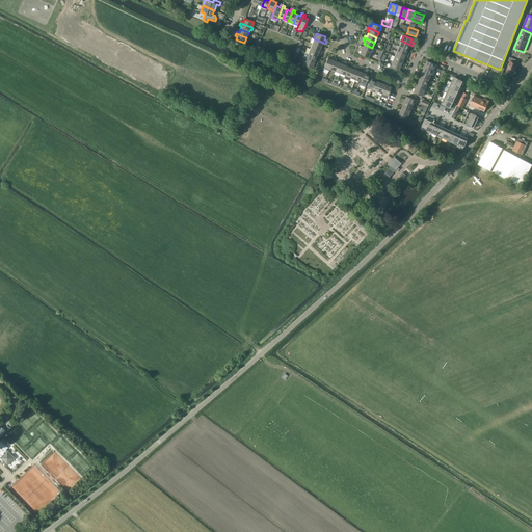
[(324,46),(325,44),(314,38),(312,44),(321,48),(322,45),(324,46)]
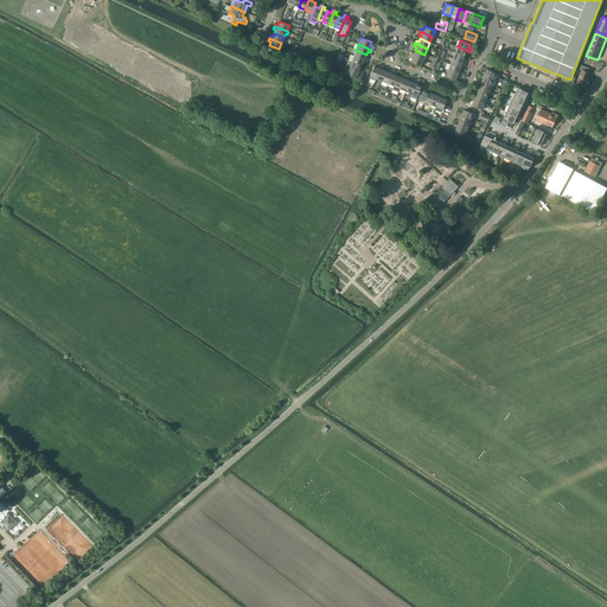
[(458,48),(455,52),(465,57),(466,53),(470,55),(471,52),(458,46),(458,48)]
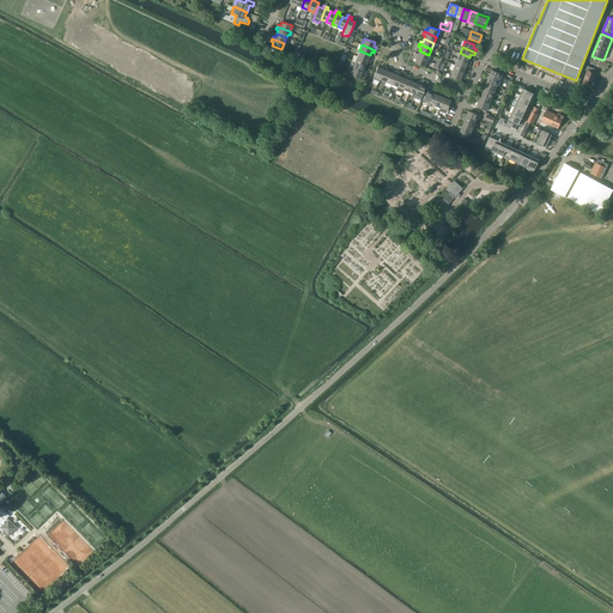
[(370,62),(371,59),(369,59),(370,55),(359,50),(357,56),(370,62)]
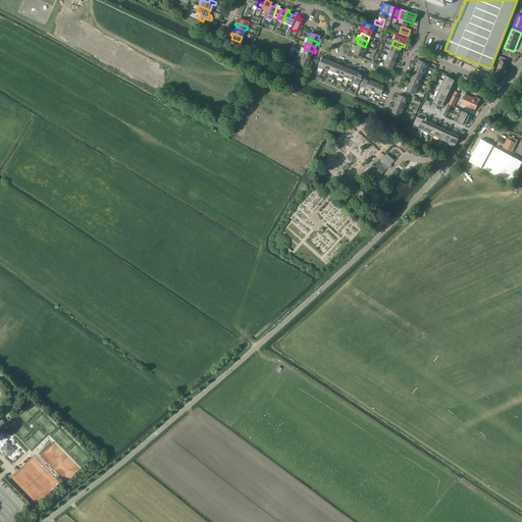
[(365,47),(357,43),(356,46),(354,45),(353,47),(363,52),(365,47)]
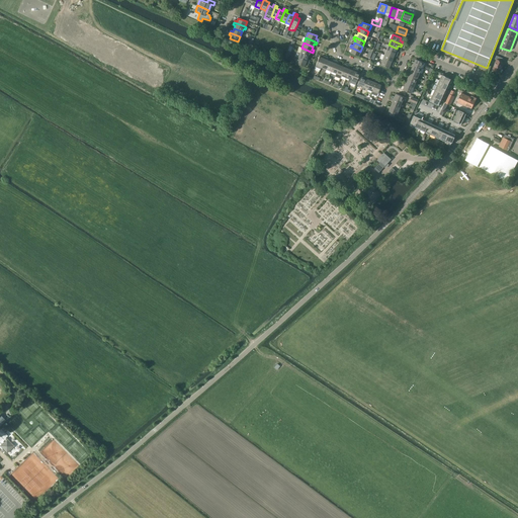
[(389,45),(386,50),(398,55),(398,53),(399,52),(396,51),(397,49),(389,45)]
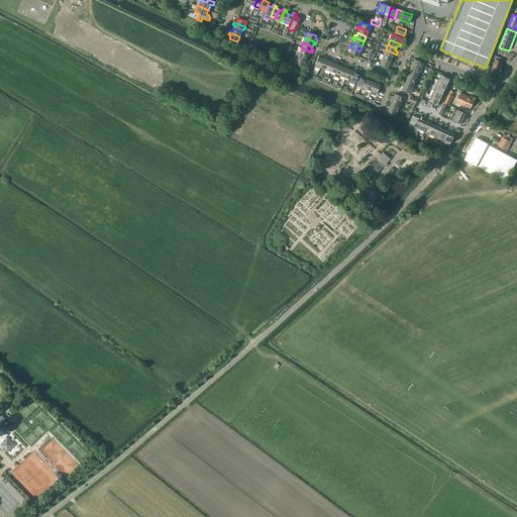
[(357,57),(359,52),(349,46),(348,48),(350,49),(349,53),(357,57)]
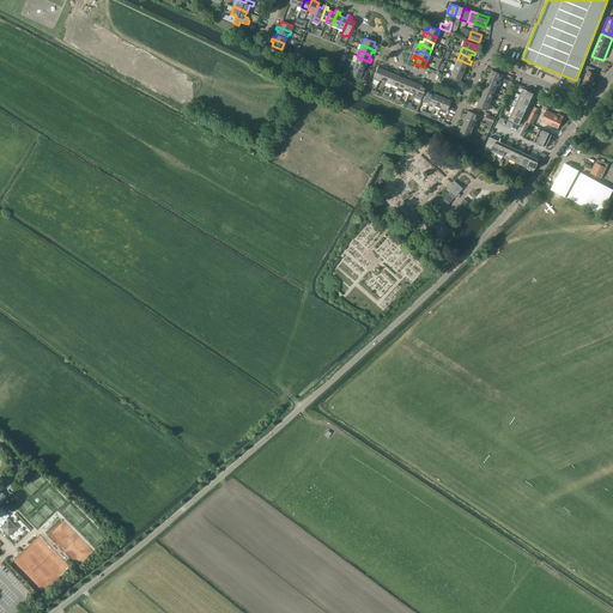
[(369,65),(370,62),(357,56),(354,62),(364,67),(366,64),(369,65)]
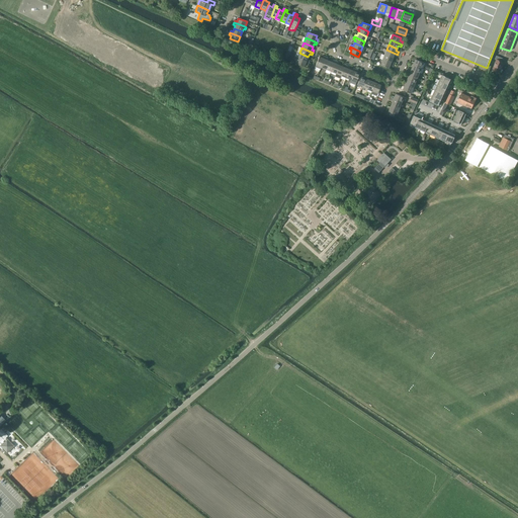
[(386,50),(384,55),(393,59),(394,56),(397,57),(397,55),(398,55),(386,50)]
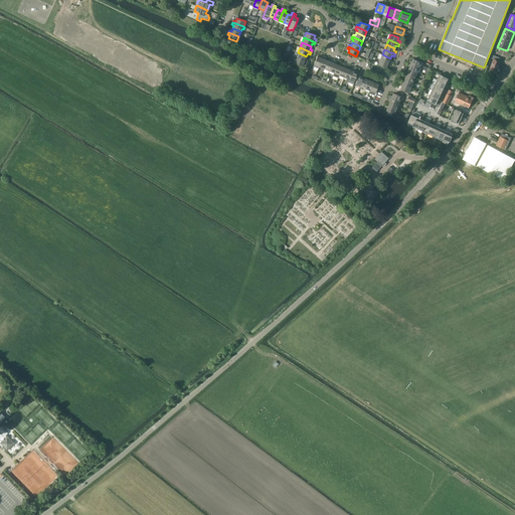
[(307,62),(308,60),(305,58),(306,56),(298,52),(296,57),(307,62)]
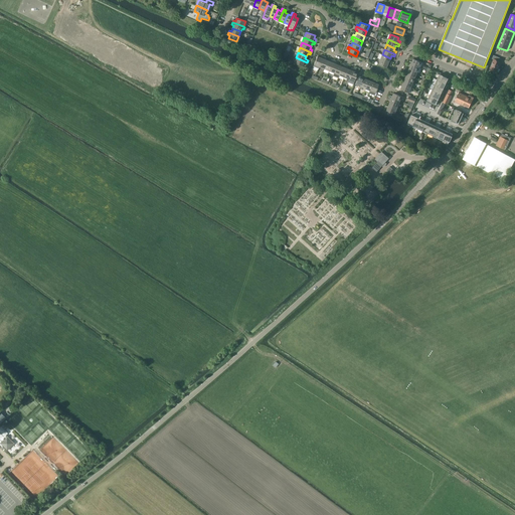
[(382,54),(380,59),(390,64),(391,64),(392,61),(389,60),(390,58),(382,54)]
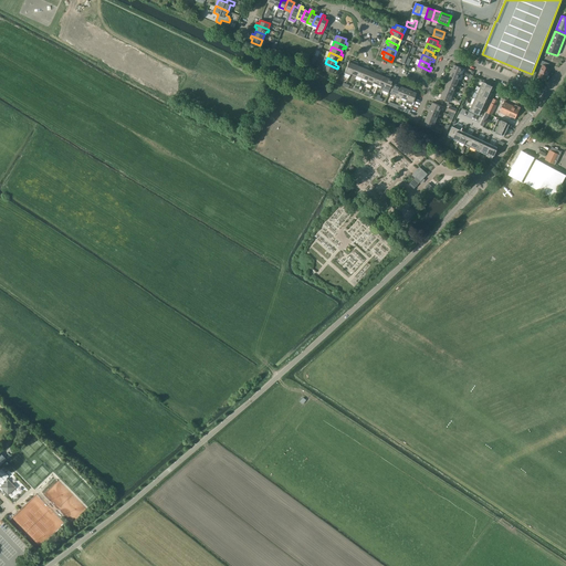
[(345,71),(344,74),(349,76),(350,74),(356,62),(353,61),(352,63),(348,62),(345,71)]
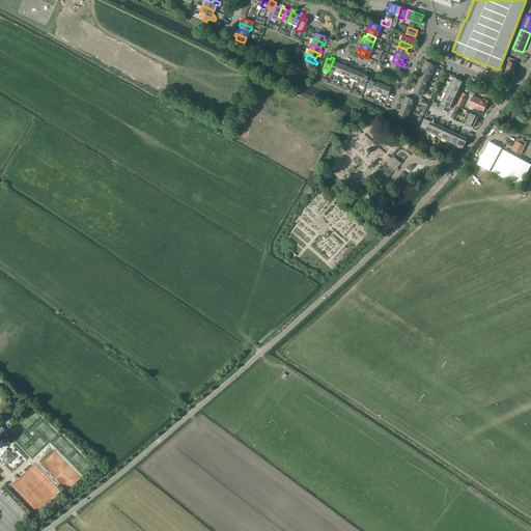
[(512,75),(516,64),(514,63),(516,60),(509,57),(507,61),(509,61),(505,72),(512,75)]
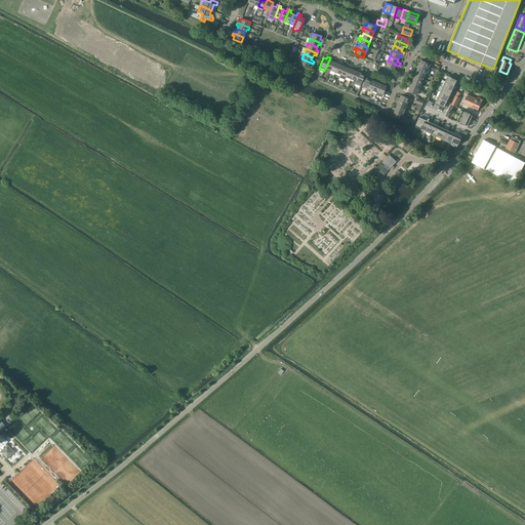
[(330,57),(325,69),(330,71),(334,62),(333,62),(331,61),(332,58),(330,57)]
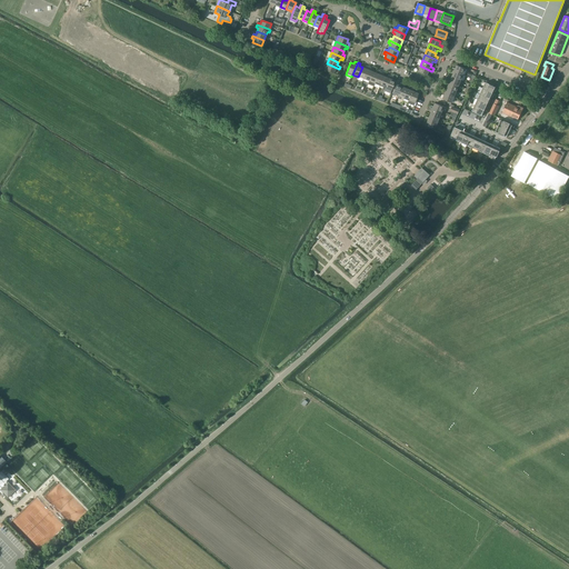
[(338,71),(339,69),(327,63),(325,69),(333,73),(335,70),(338,71)]
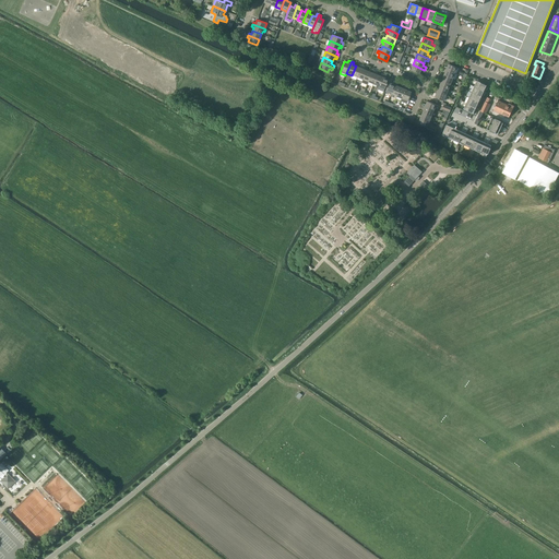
[(356,66),(352,75),(357,78),(361,66),(359,64),(358,68),(356,66)]
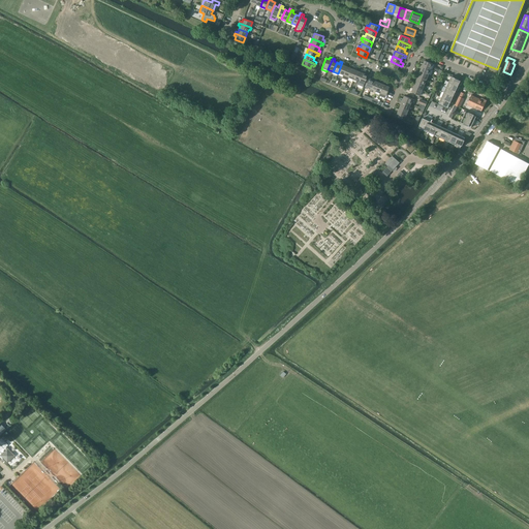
[(389,66),(387,67),(397,70),(398,67),(401,68),(402,66),(401,66),(391,61),(389,66)]
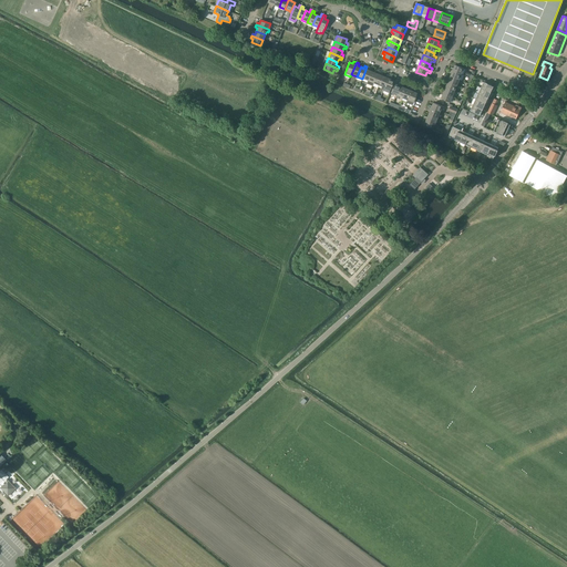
[(464,69),(455,65),(454,69),(451,68),(450,70),(462,74),(464,69)]
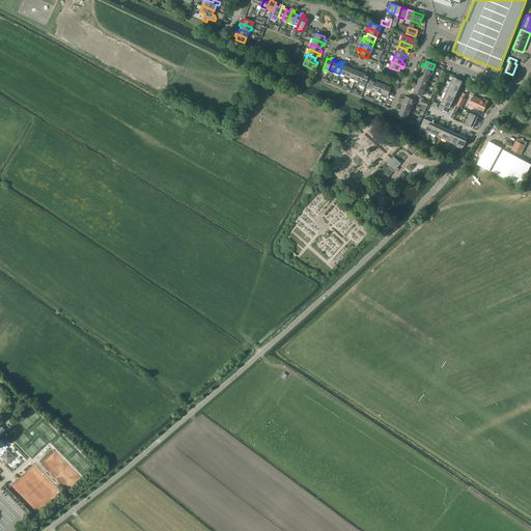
[(343,62),(339,74),(344,76),(348,67),(347,66),(345,65),(346,63),(343,62)]
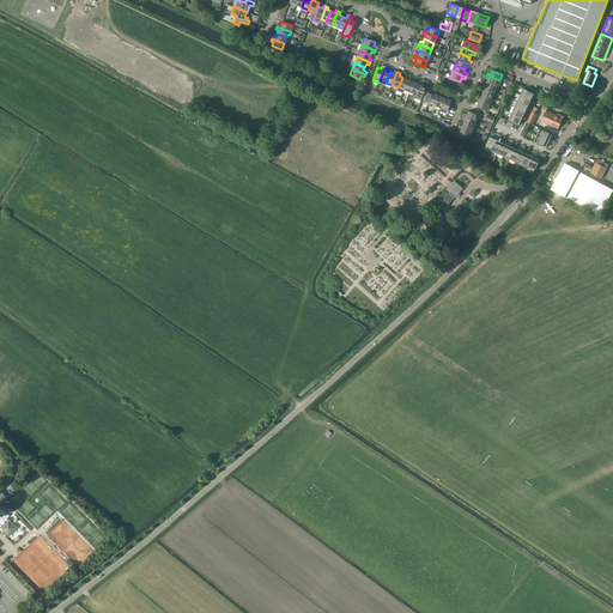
[(398,87),(396,91),(402,93),(404,90),(408,77),(406,76),(405,79),(402,78),(398,87)]
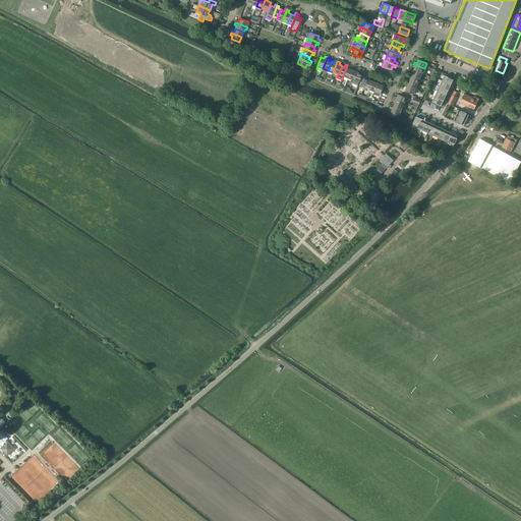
[(422,73),(424,68),(413,64),(412,66),(415,67),(414,70),(422,73)]
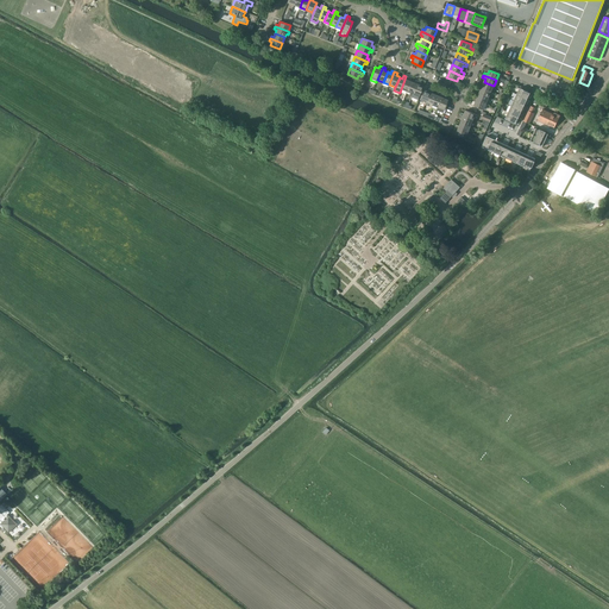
[(406,76),(401,89),(407,92),(410,82),(408,80),(409,77),(406,76)]
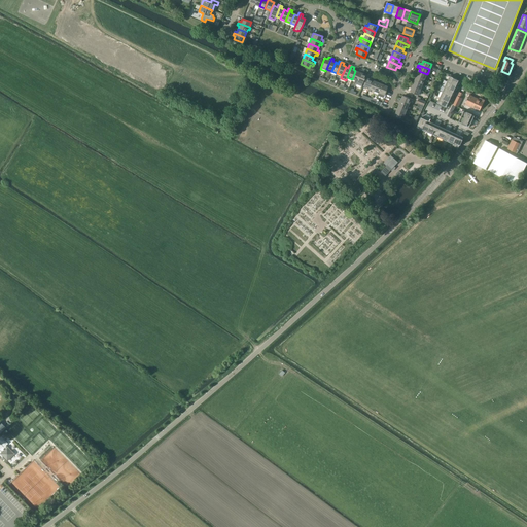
[(355,71),(352,79),(355,80),(353,83),(356,84),(361,70),(359,69),(358,72),(355,71)]
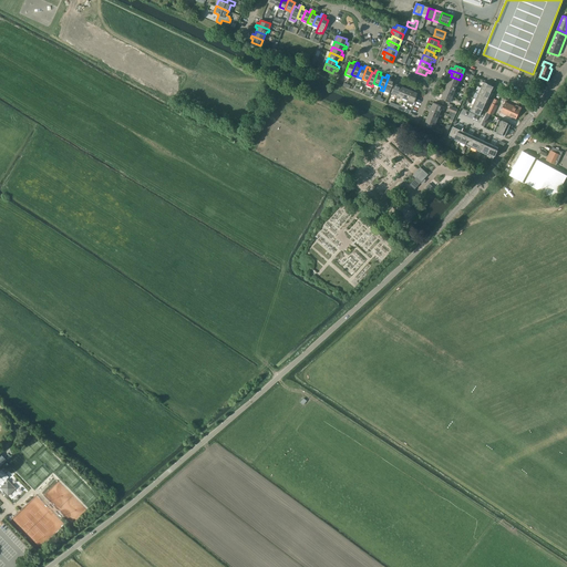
[(389,75),(383,91),(389,93),(390,90),(394,81),(390,80),(391,76),(389,75)]
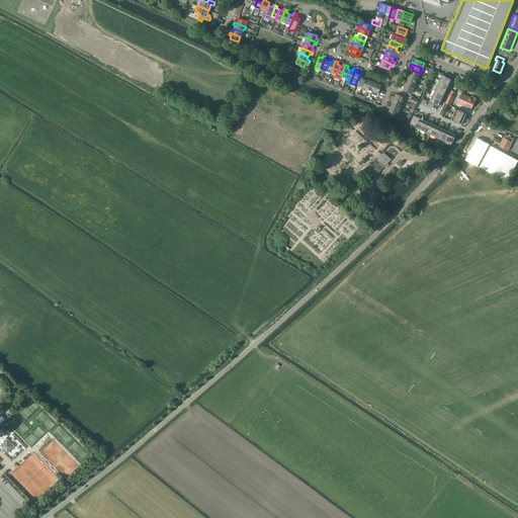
[(420,73),(412,70),(411,73),(408,72),(407,74),(418,78),(420,73)]
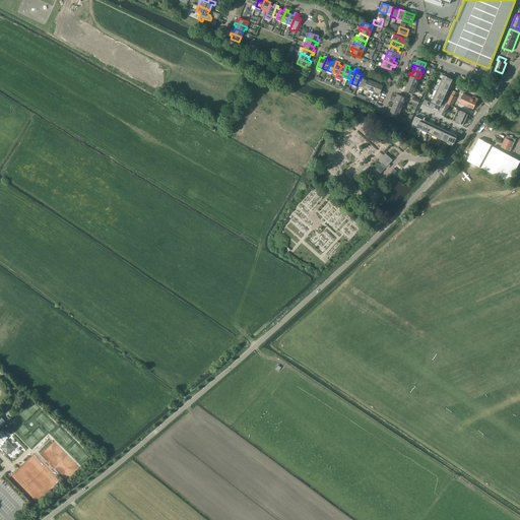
[(417,83),(419,78),(408,74),(407,76),(410,77),(409,80),(417,83)]
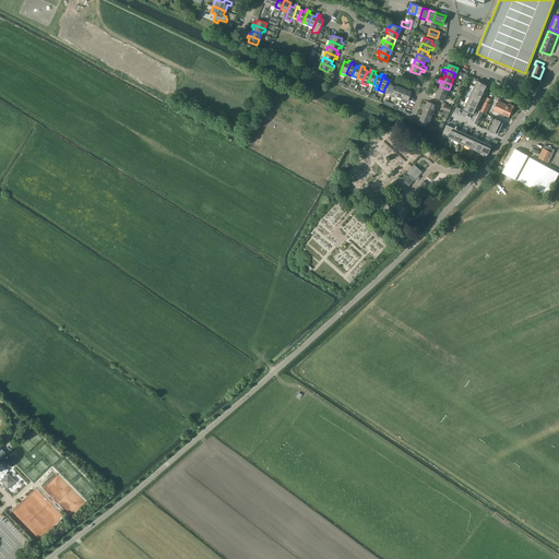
[(474,86),(485,91),(487,85),(477,81),(474,86)]
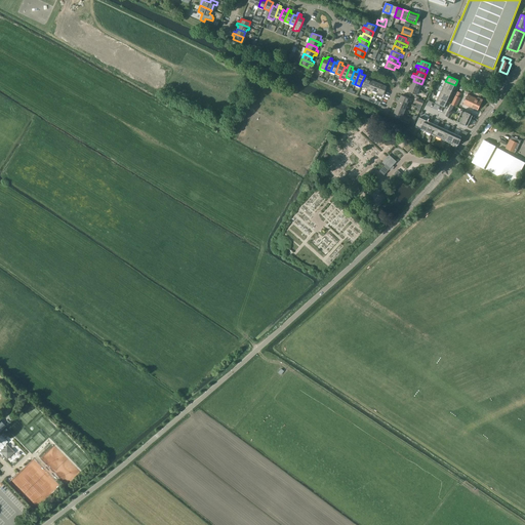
[(367,88),(371,78),(369,77),(368,79),(365,78),(362,86),(367,88)]
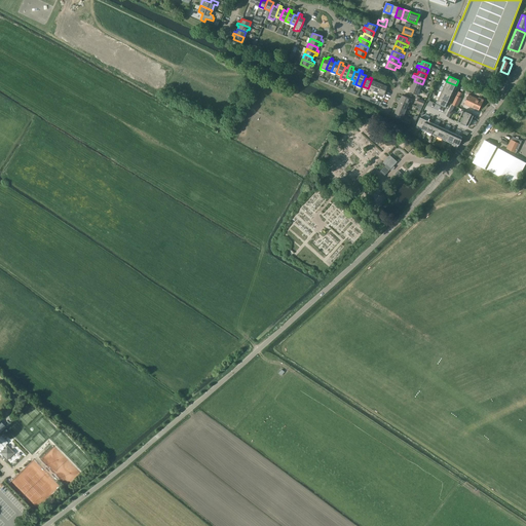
[(373,90),(376,82),(373,81),(374,78),(372,78),(368,88),(373,90)]
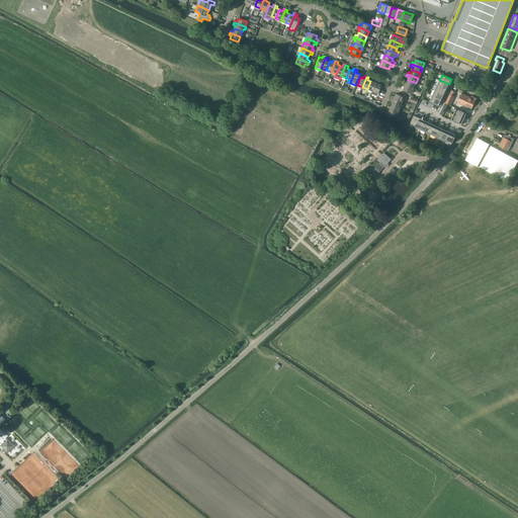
[(372,91),(376,81),(374,80),(373,82),(370,81),(367,89),(372,91)]
